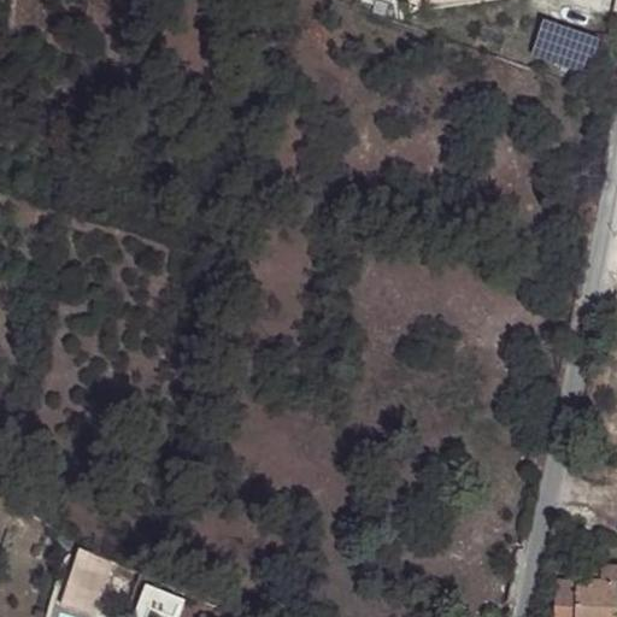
[(598,45),(544,25),(534,56),(588,76),(598,45)]
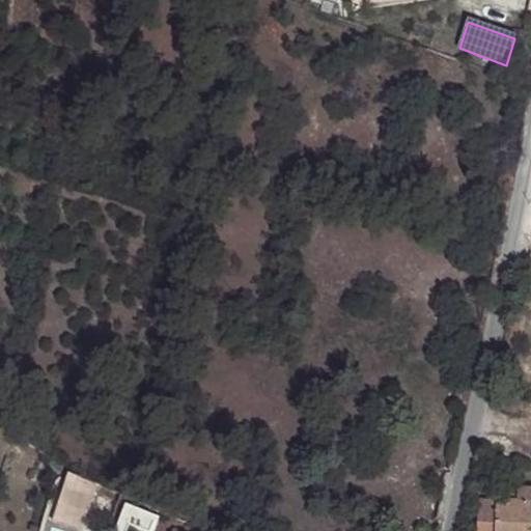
[(58,487),(54,503),(76,509),(77,506),(84,508),(87,495),(58,487)]
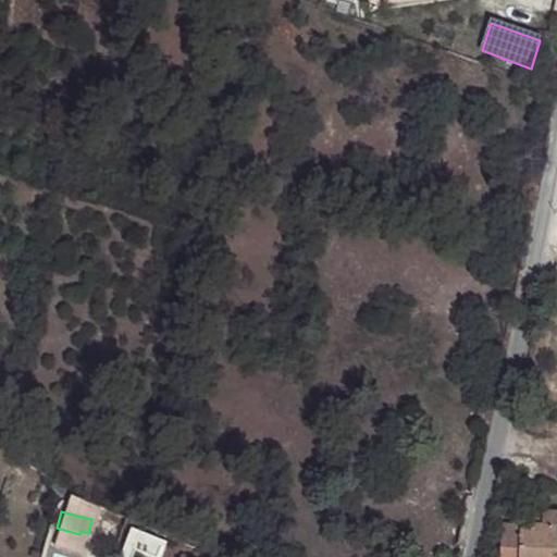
[(530,527),(521,527),(519,556),(556,556),(556,512),(543,512),(543,516),(543,528),(530,527)]
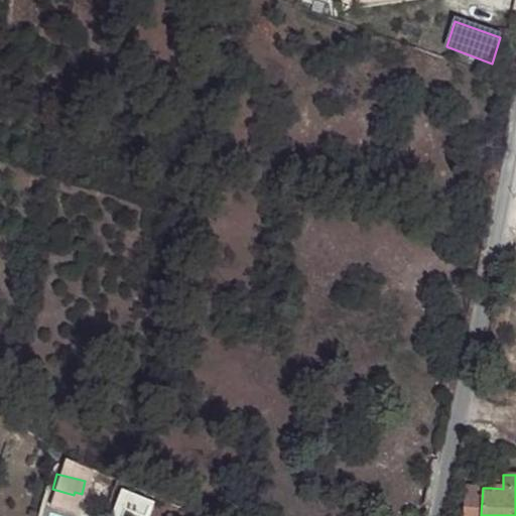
[(503,478),(492,477),(491,488),(503,489),(503,478)]
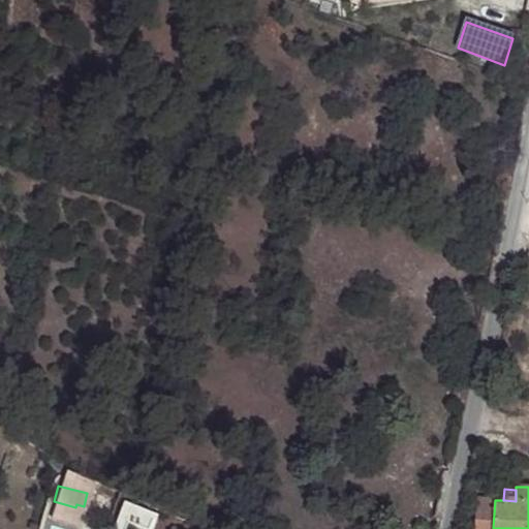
[(119,514),(128,518),(148,526),(154,511),(125,499),(119,514)]
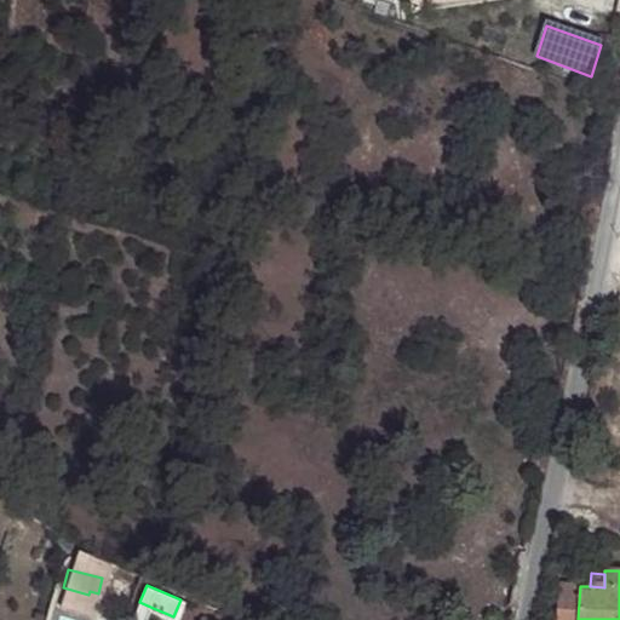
[(578,619),(580,586),(558,585),(556,619),(578,619)]
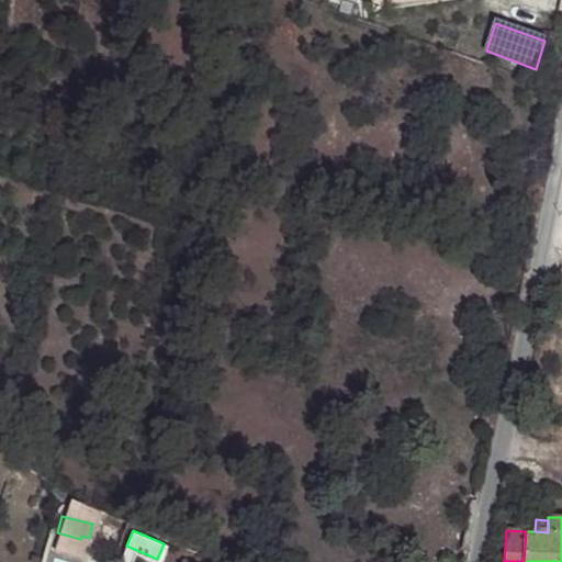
[(80,539),(57,532),(52,553),(82,561),(89,538),(81,536),(80,539)]
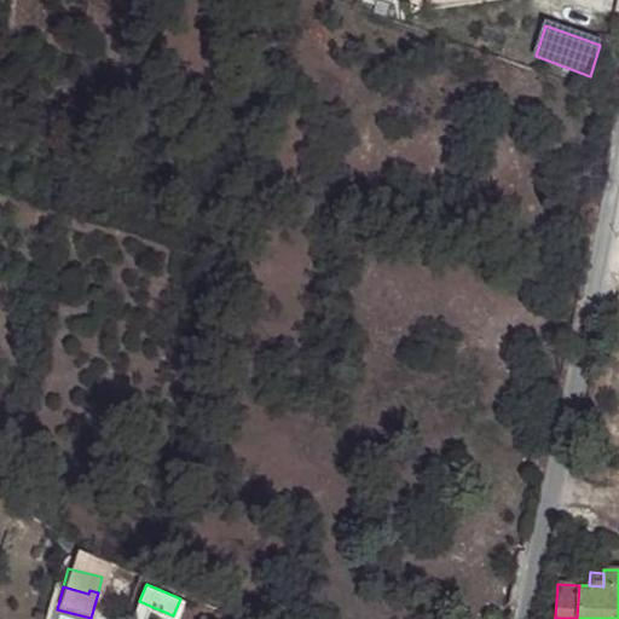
[(137,618),(144,618),(150,606),(139,601),(132,617),(137,618)]
